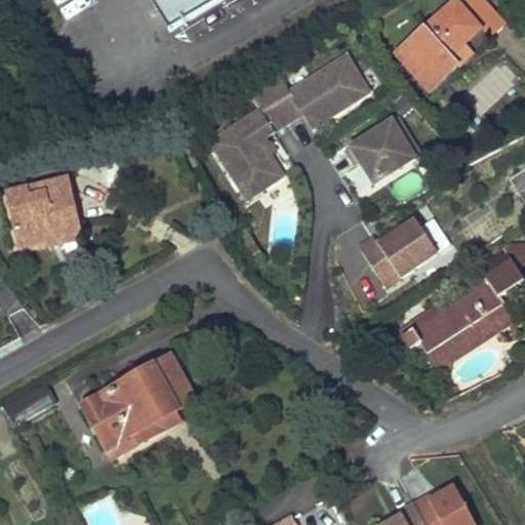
[(154,0),(171,29),(218,0),(154,0)]
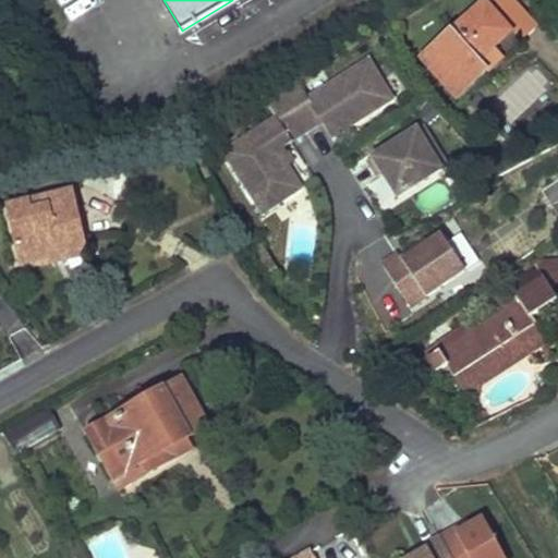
[(517,0),(494,0),(425,61),(460,99),(541,27),(517,0)]
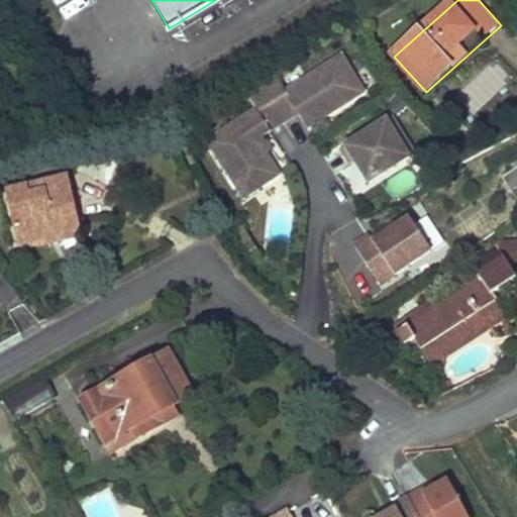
[(273,75),(257,85),(282,122),(296,113),(305,127),(362,92),(338,56),(283,91),(273,75)]
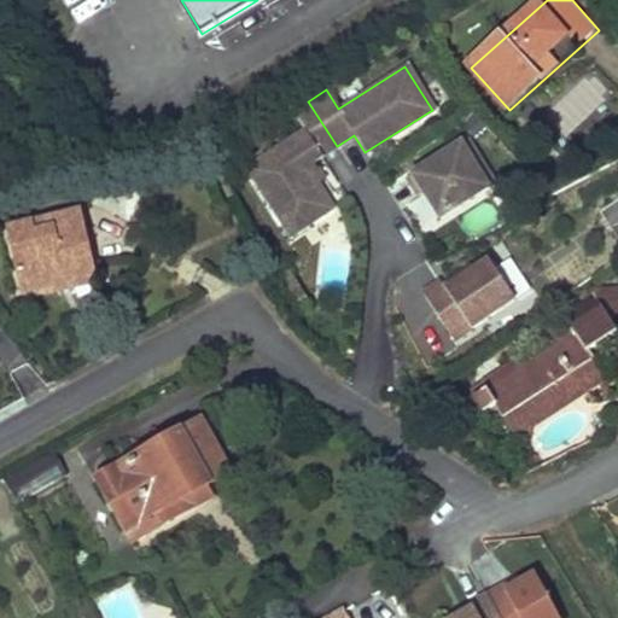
[(308,101),(291,112),(303,133),(246,169),(289,237),(331,209),(309,175),(316,170),(310,163),(337,146),(308,101)]
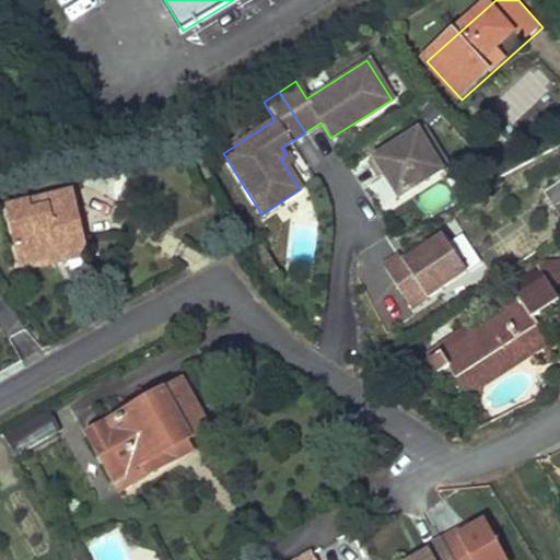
[(423,126),(369,161),(378,177),(383,174),(398,198),(443,170),(432,153),(439,150),(423,126)]
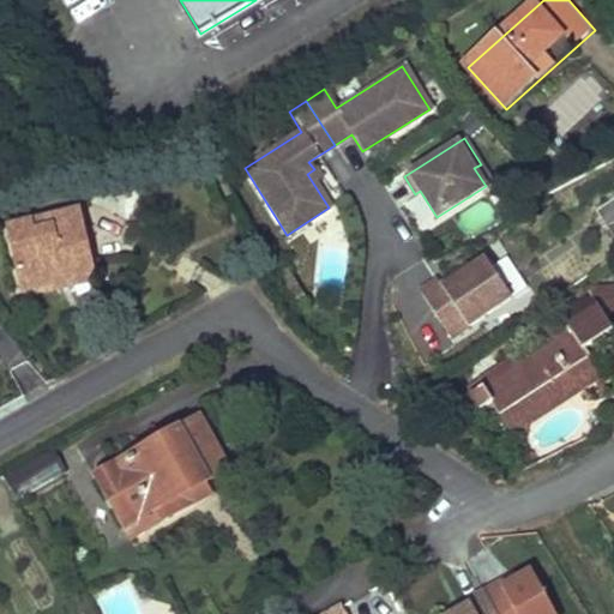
[(613,202),(599,210),(613,236),(613,202)]
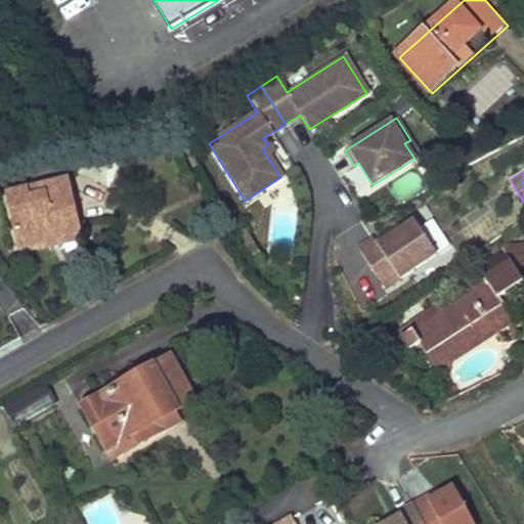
[(72,181),(7,194),(18,248),(46,242),(45,236),(82,229),(72,181)]
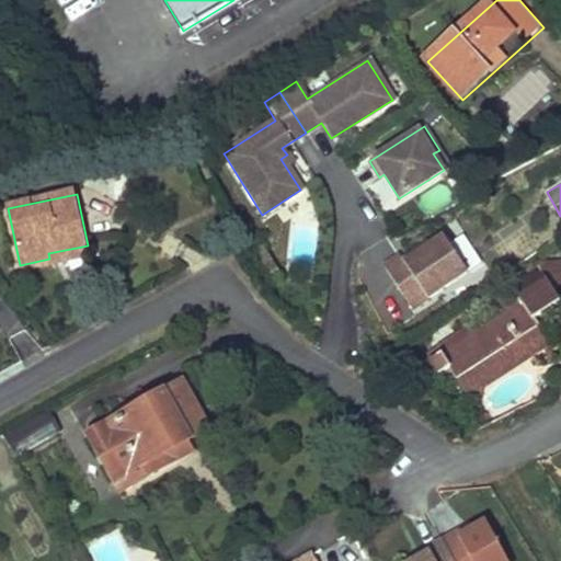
[(466,276),(445,240),(420,254),(418,251),(403,260),(400,255),(382,266),(410,310),(466,276)]
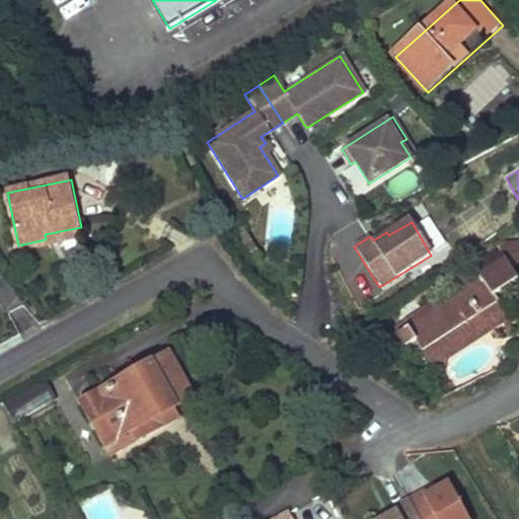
[(46,239),(48,245),(83,238),(81,227),(45,234),(46,239)]
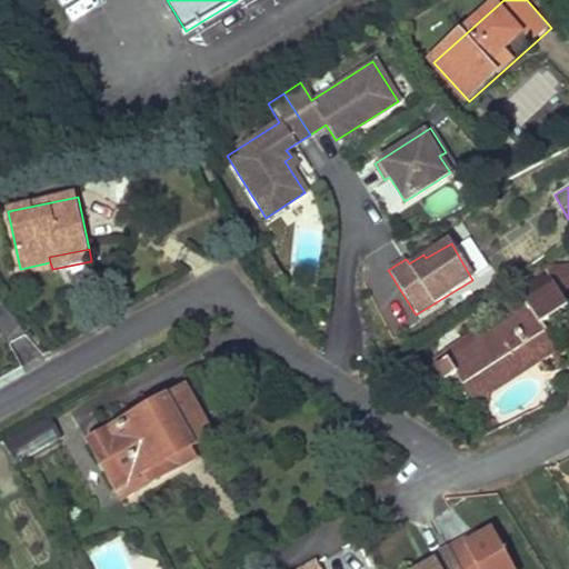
[(449,352),(432,362),(448,386),(459,378),(475,402),(557,351),(541,326),(567,309),(546,277),(520,293),(529,310),(452,358),(449,352)]
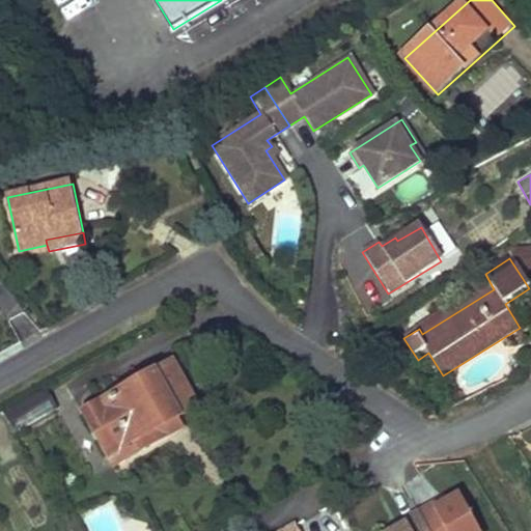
[(173,366),(87,415),(117,467),(171,436),(166,426),(183,417),(198,409),(173,366)]
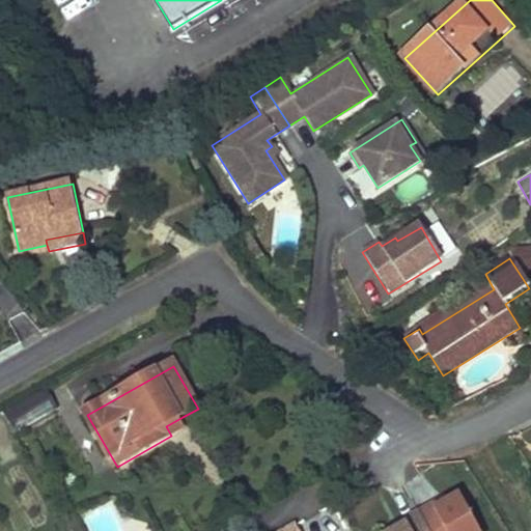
[(58,411),(47,390),(5,413),(17,434),(58,411)]
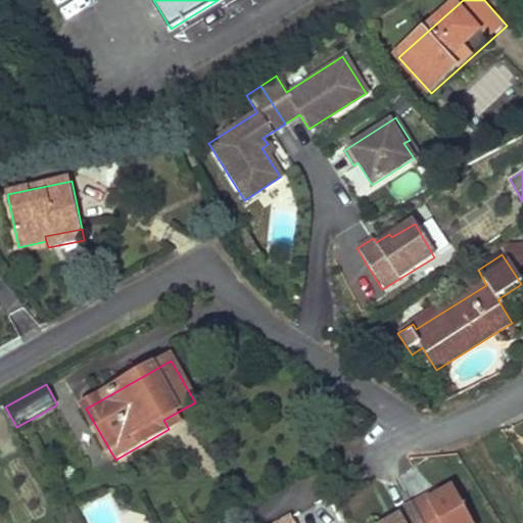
[(180,411),(163,420),(169,429),(170,431),(185,422),(180,411)]
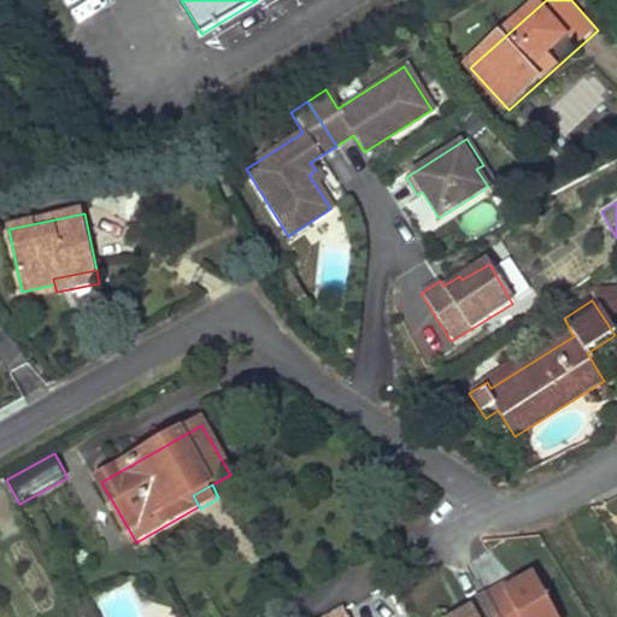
[(554,616),(534,575),(447,616),(554,616)]
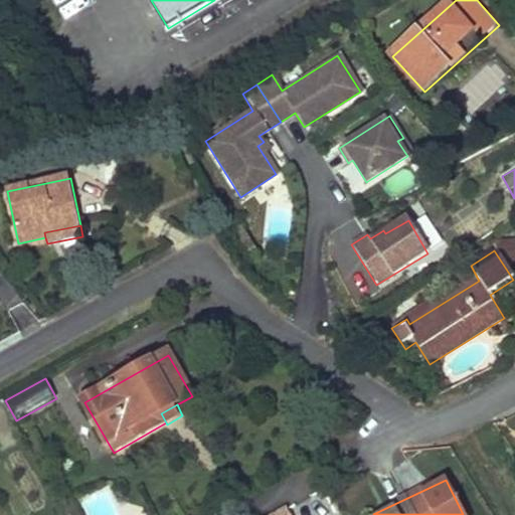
All buildings are outlined.
